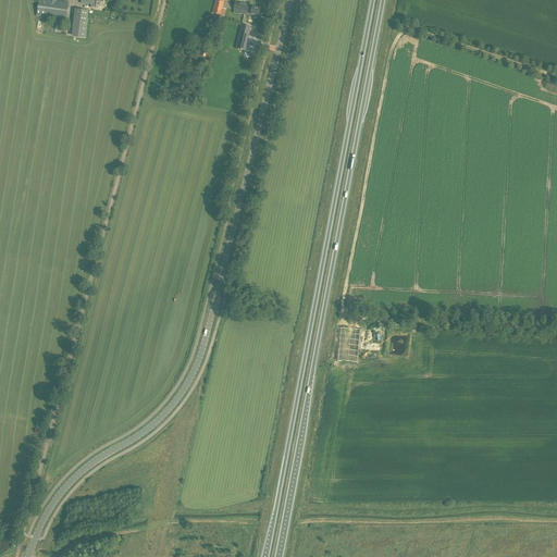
[(69,2),(67,0),(38,0),(36,16),(44,17),(66,21),(69,2)]
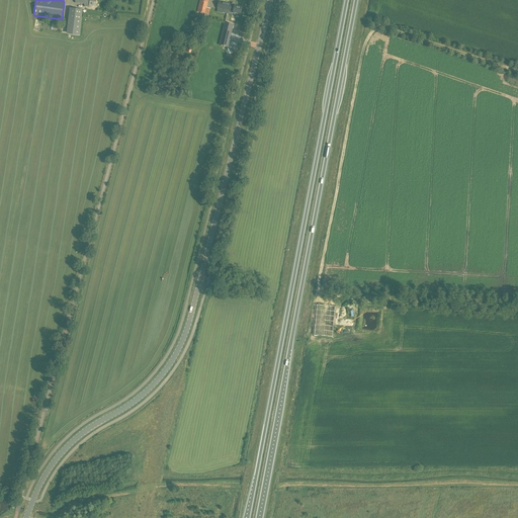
[(197,14),(196,16),(205,18),(206,18),(207,14),(208,15),(210,9),(206,8),(208,2),(208,0),(199,0),(200,1),(197,12),(204,14),(204,15),(199,14),(197,14)]
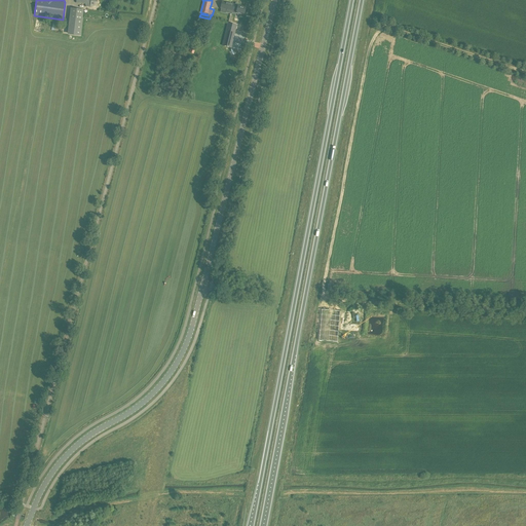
[(222,1),(220,8),(226,10),(226,13),(232,15),(232,13),(236,14),(237,13),(243,15),(246,7),(238,5),(222,1)]
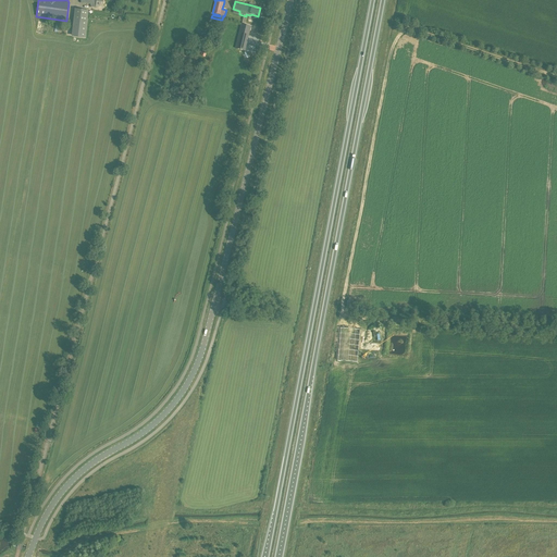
[(88,11),(77,10),(76,20),(87,21),(88,11)]
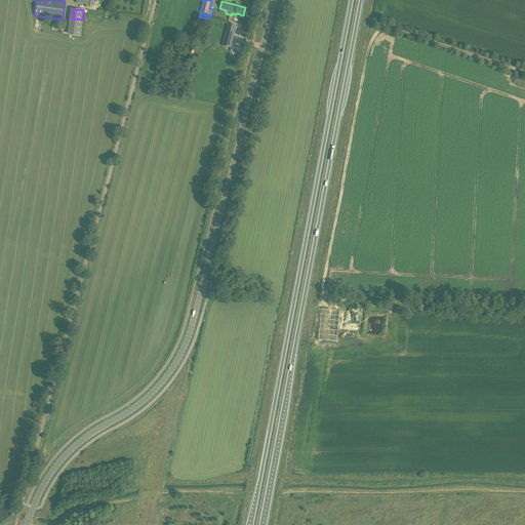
[(227,29),(223,44),(231,46),(234,31),(227,29)]
